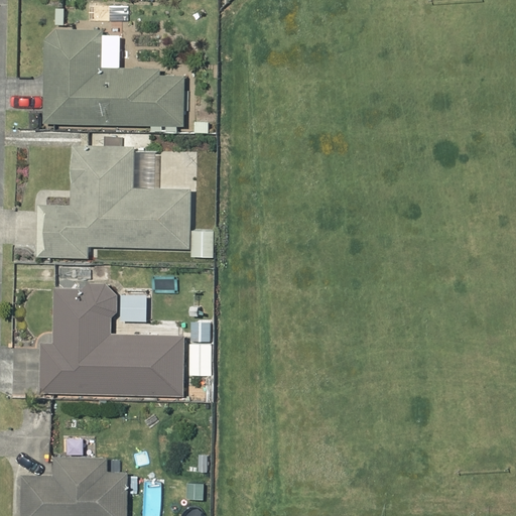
[(83,8),(83,0),(71,0),(71,8),(83,8)]
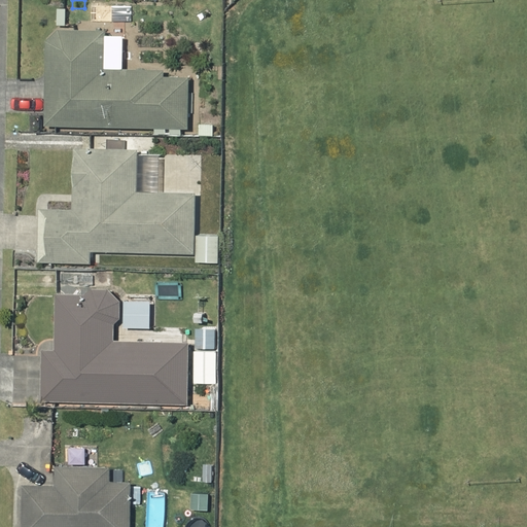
[(163,74),(163,68),(103,67),(104,28),(56,27),(44,38),(43,124),(186,127),(187,75),(163,74)]
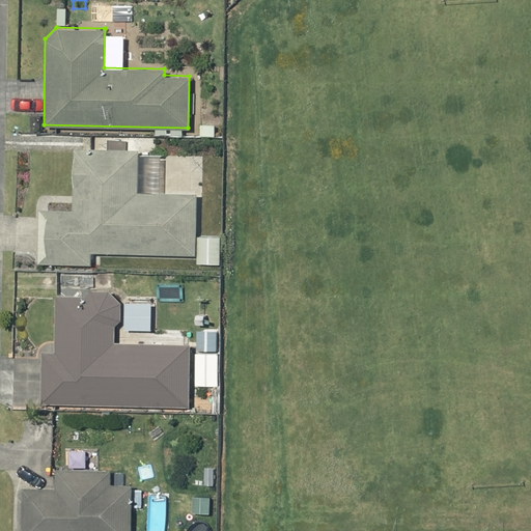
[(210,131),(220,131),(220,120),(210,120),(210,131)]
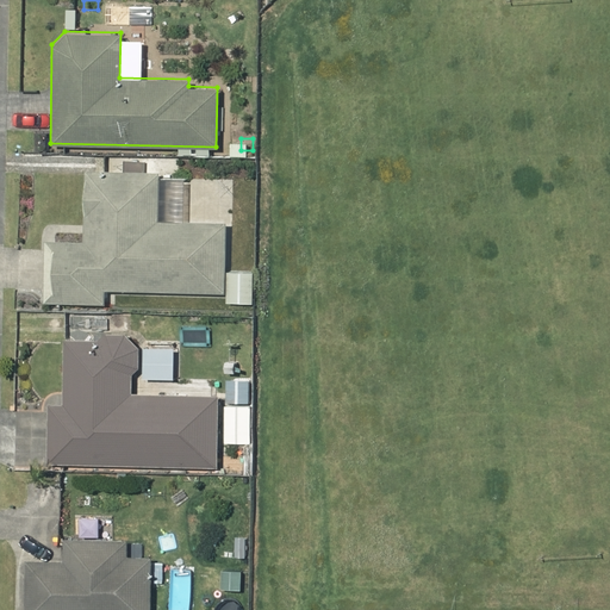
[(44,240),(43,300),(103,302),(103,288),(223,291),(224,221),(156,219),(157,170),(83,169),(81,241),(44,240)]
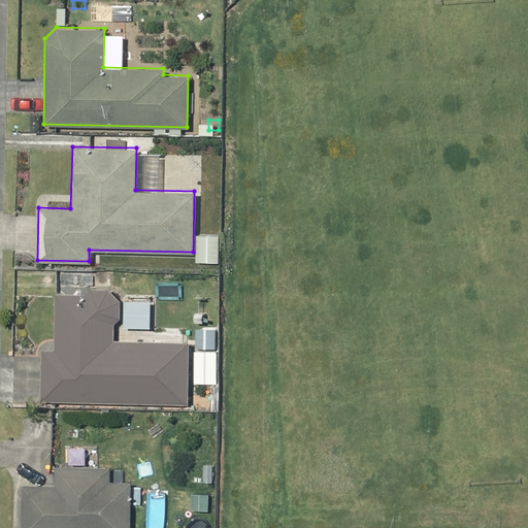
[(195,233),(194,261),(218,262),(218,234),(195,233)]
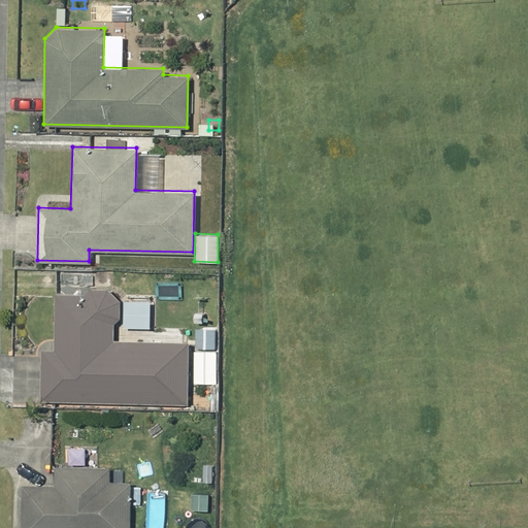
[(220,263),(206,263),(206,272),(220,272),(220,263)]
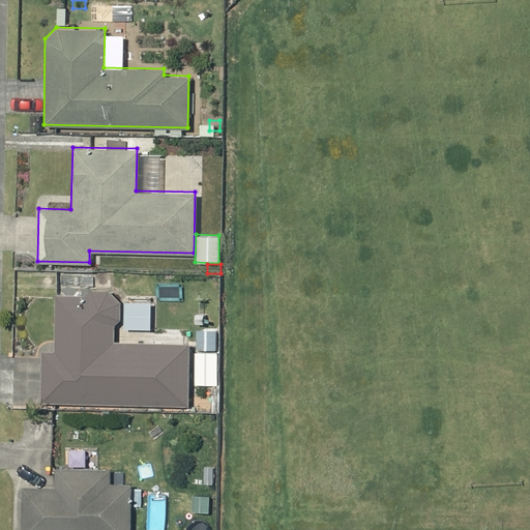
[(61,272),(51,271),(51,284),(60,285),(61,272)]
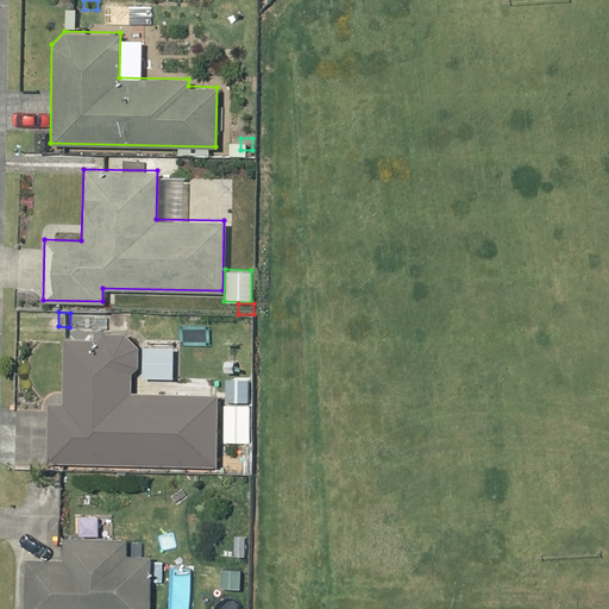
[(46,462),(215,464),(217,393),(130,390),(130,372),(137,365),(137,345),(123,331),(104,331),(96,337),(61,337),(61,402),(46,402),(46,462)]
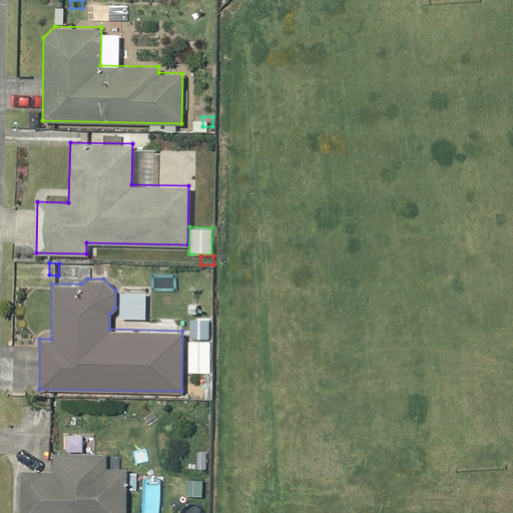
[(188,318),(188,337),(207,337),(207,318),(188,318)]
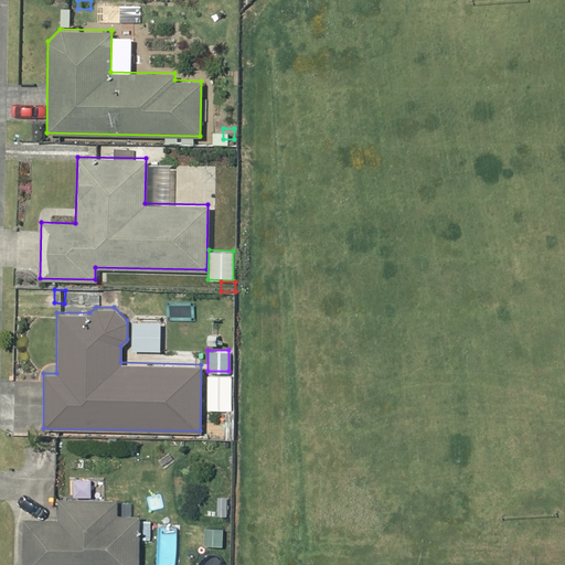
[(232,374),(208,374),(206,408),(232,408),(232,374)]
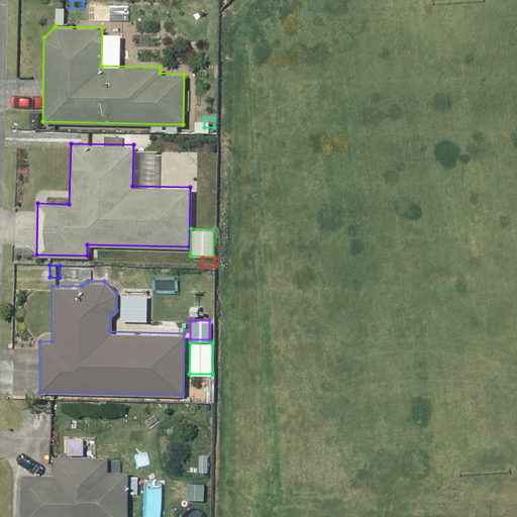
[(19,516),(125,516),(126,471),(105,471),(106,456),(53,455),(53,475),(21,474),(19,516)]
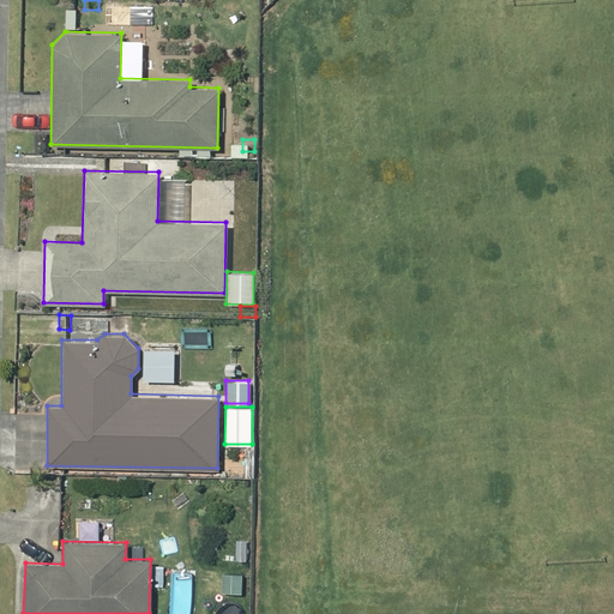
[(221,591),(241,591),(241,573),(221,573),(221,591)]
